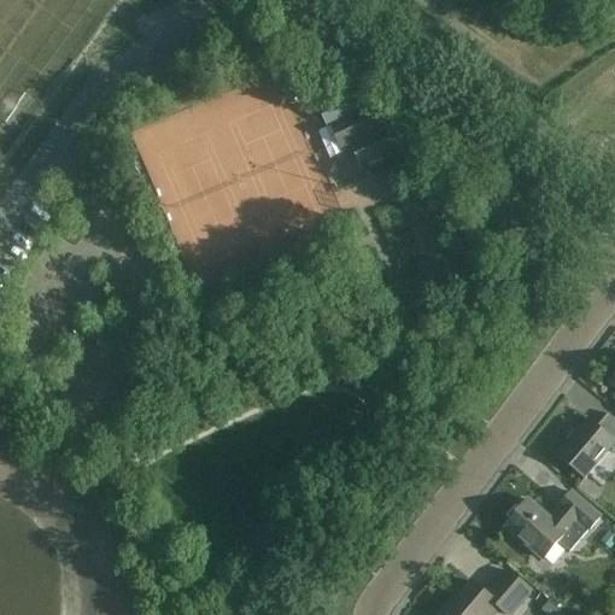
[(358,163),(387,151),(379,132),(375,133),(364,107),(353,111),(346,93),(317,105),(326,126),(329,123),(340,150),(350,145),(358,163)]
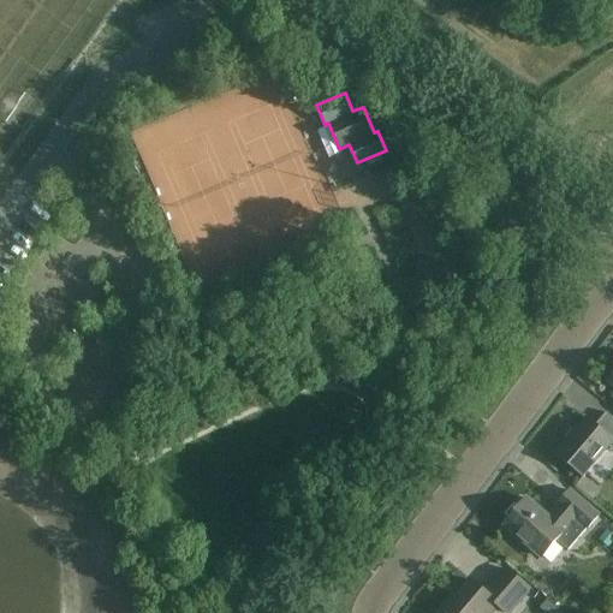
[(572,386),(565,397),(587,412),(595,403),(572,386)]
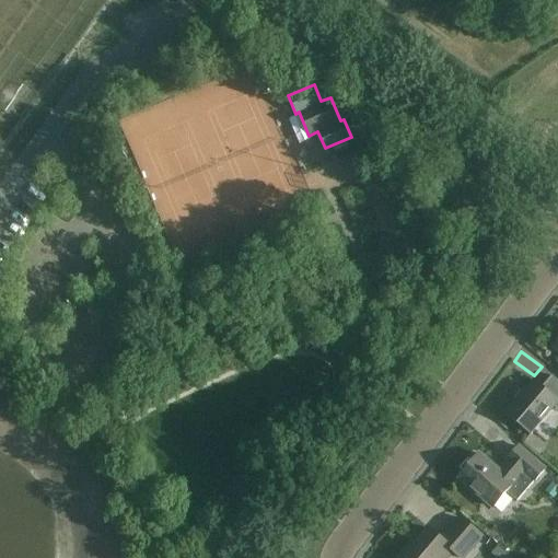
[(532,379),(504,411),(529,433),(553,405),(557,409),(557,381),(549,374),(539,385),(532,379)]
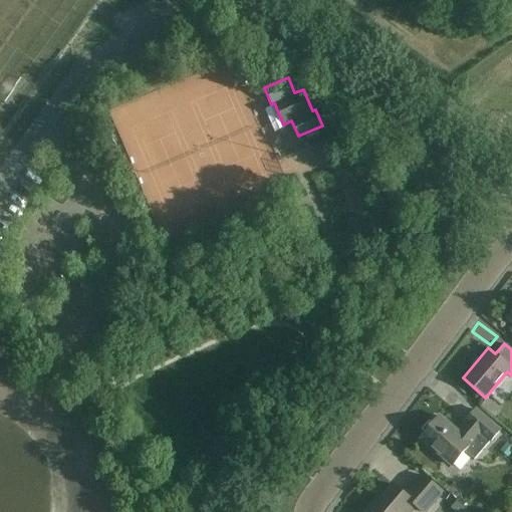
[(489,441),(498,430),(474,409),(465,420),(466,421),(457,432),(438,416),(419,438),(451,465),(463,451),(473,459),(488,440),(489,441)]
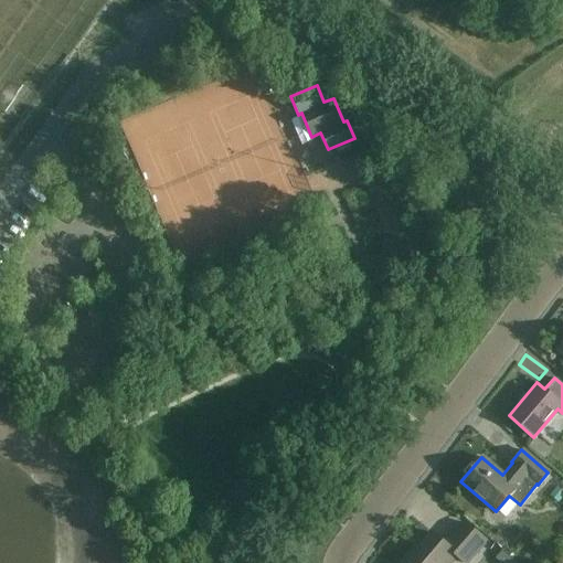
[(465,562),(485,540),(463,522),(444,543),(431,532),(410,556),(406,554),(399,562),(448,562),(456,555),(465,562)]
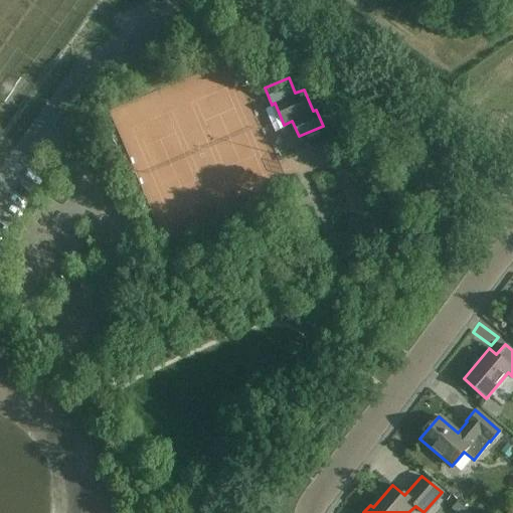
[(471,512),(457,500),(451,507),(457,512),(471,512)]
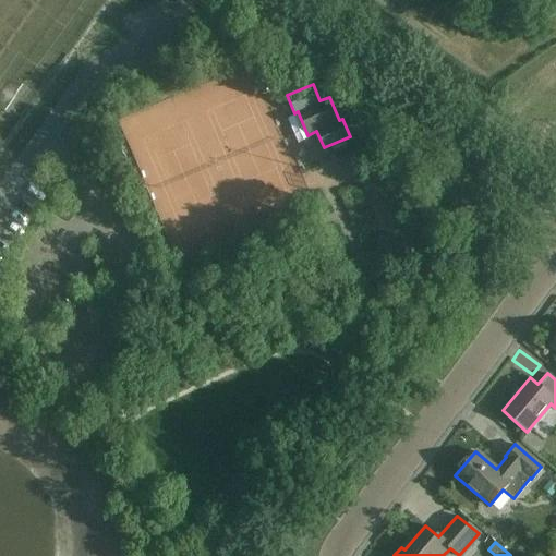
All buildings are outlined.
